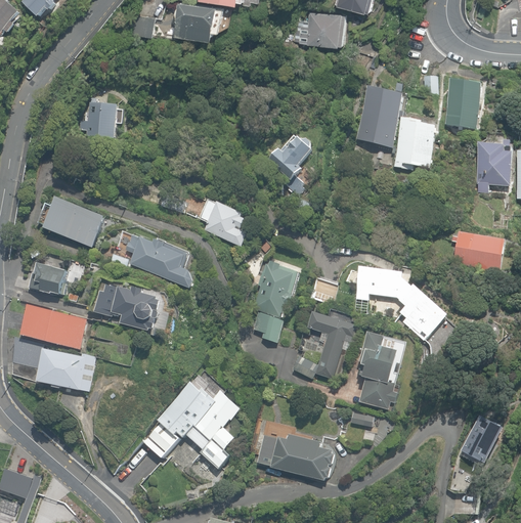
[(0,37),(1,36),(2,36),(2,35),(3,35),(3,34),(3,33),(3,32),(4,30),(8,34),(16,25),(12,22),(20,12),(5,0),(0,0),(0,37)]
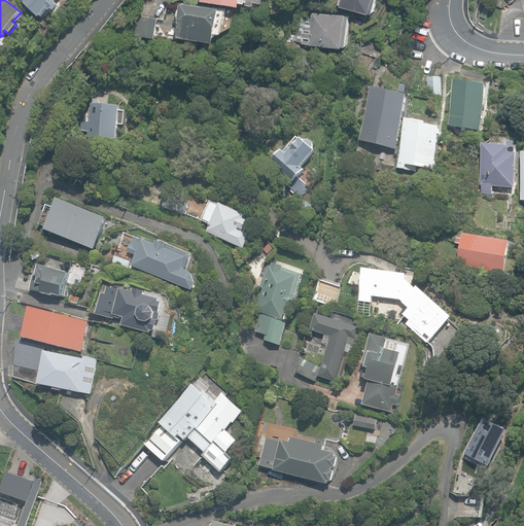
[(22,0),(21,1),(37,18),(47,7),(50,10),(58,3),(54,0),(22,0)]
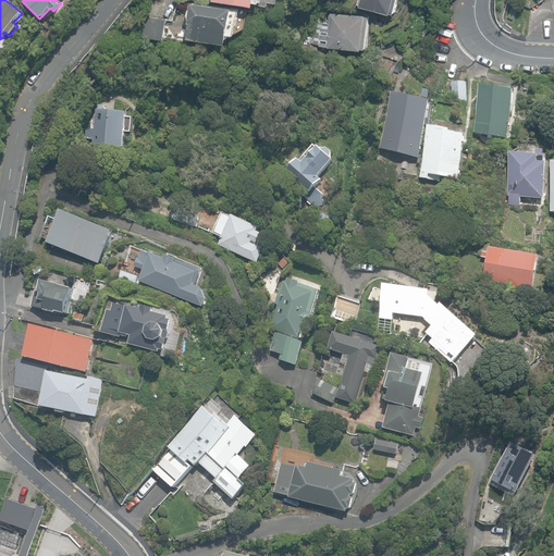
[(186,36),(225,40),(226,32),(231,33),(232,23),(234,23),(236,7),(231,7),(231,5),(191,0),(188,13),(184,12),(182,23),(187,23),(186,36)]
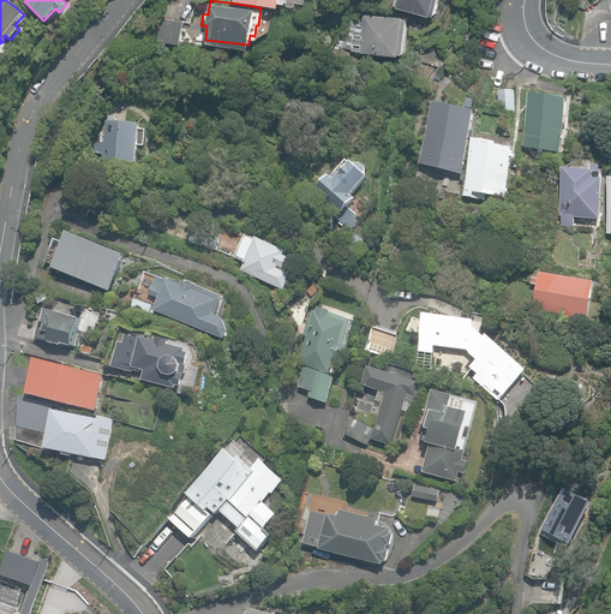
[(397,5),(433,11),(441,11),(443,0),(395,0),(395,3),(399,3),(397,5)]
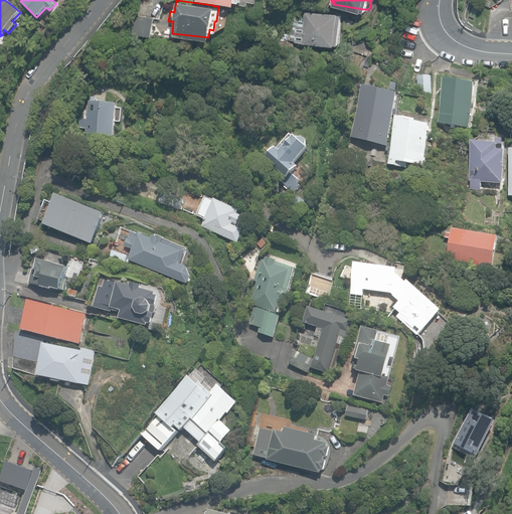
[(303,41),(334,43),(334,42),(338,42),(340,14),(336,14),(336,12),(304,10),(304,20),(294,19),(294,24),(289,24),(288,39),(303,40),(303,41)]
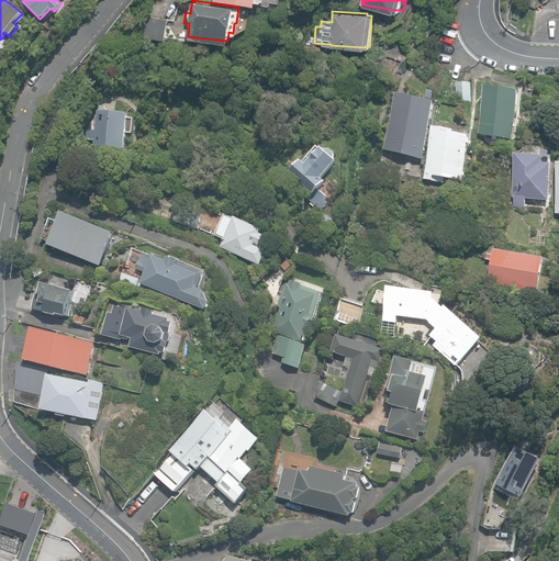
[(141,35),(161,38),(165,17),(143,14),(141,35)]
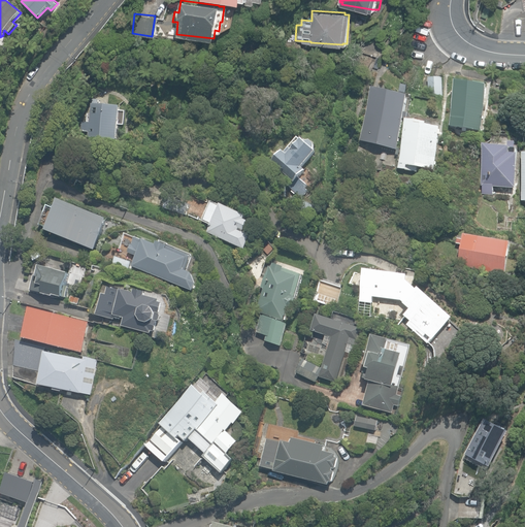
[(426,94),(438,95),(439,76),(426,76),(426,94)]
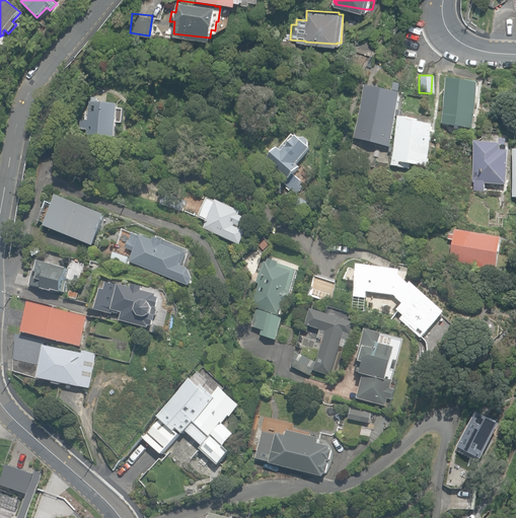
[(440,124),(469,128),(473,102),(475,103),(476,96),(474,96),(476,83),(447,79),(440,124)]
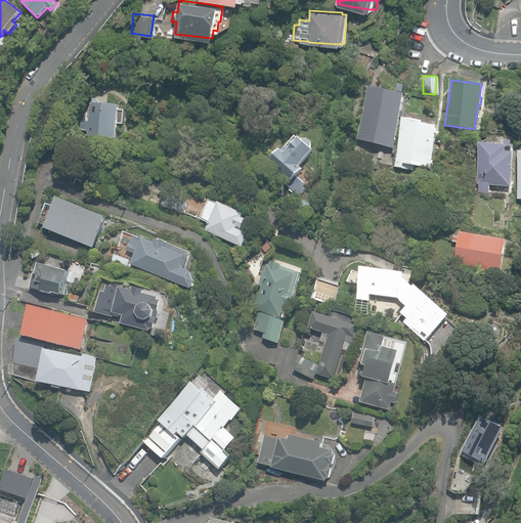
[(355,139),(392,147),(404,95),(367,86),(355,139)]
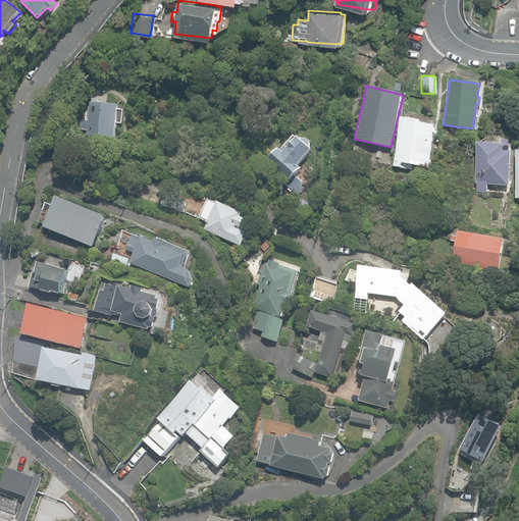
[(86,135),(114,137),(116,104),(88,102),(88,111),(84,111),(83,120),(79,119),(79,129),(87,129),(86,135)]
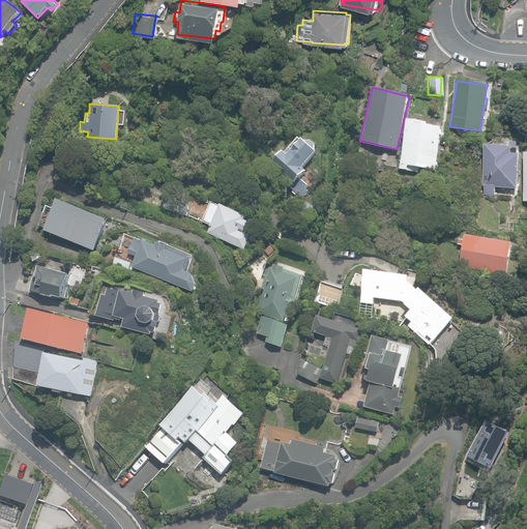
[(406,166),(433,170),(441,128),(427,125),(428,122),(406,118),(397,168),(405,170),(406,166)]
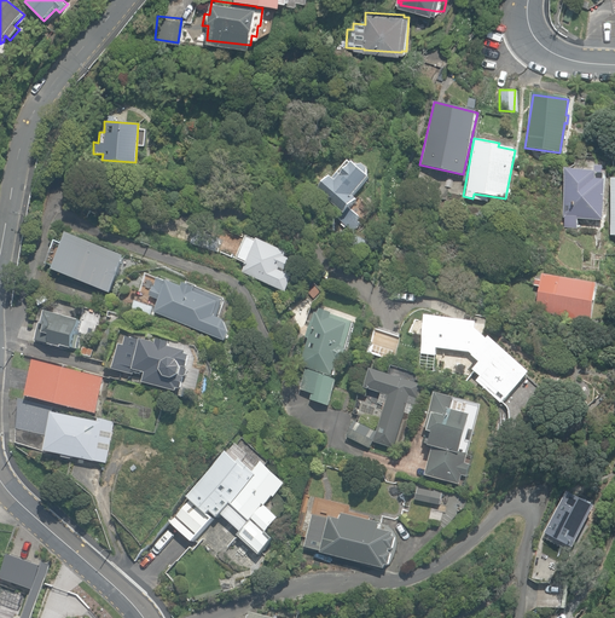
[(334,215),(350,231),(358,223),(354,219),(358,215),(349,208),(357,200),(352,195),(369,177),(365,173),(365,167),(360,163),(354,163),(350,161),(334,179),(329,175),(317,190),(338,208),(334,215)]
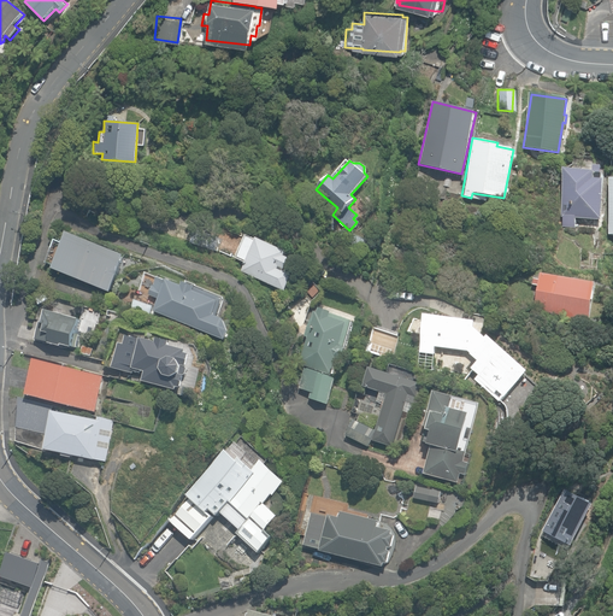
[(596,174),(597,165),(590,165),(589,171),(563,169),(559,217),(561,217),(560,223),(572,224),(573,217),(599,220),(602,180),(601,180),(601,174),(596,174)]
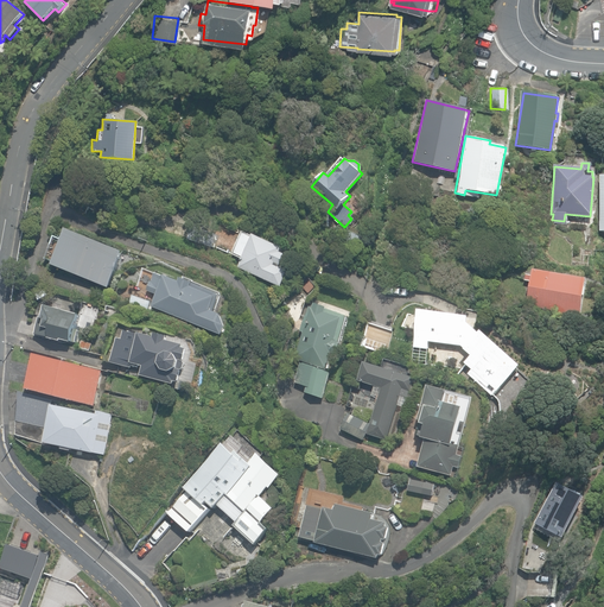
[(235,266),(279,285),(286,270),(278,266),(284,254),(279,252),(281,247),(250,233),(246,244),(190,225),(184,238),(239,257),(235,266)]
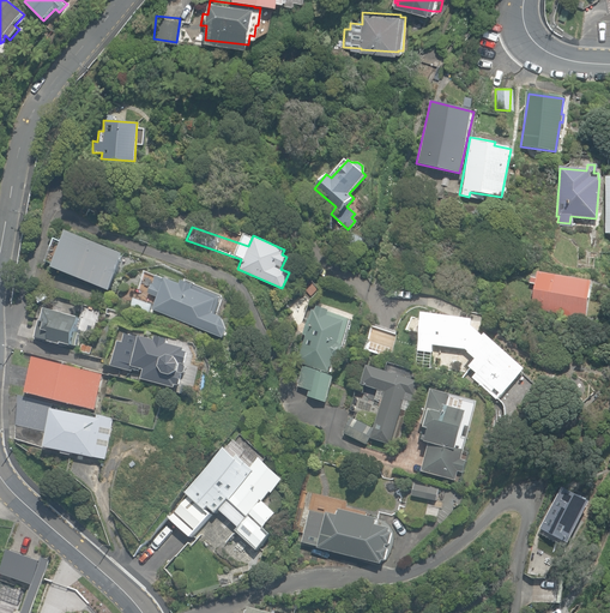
[(50,268),(109,292),(125,252),(67,228),(50,268)]
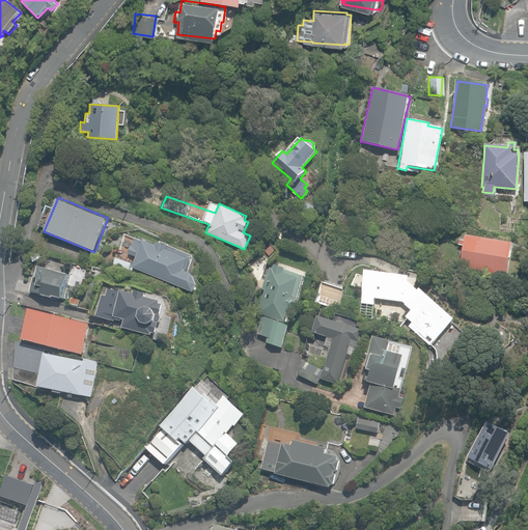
[(491,272),(506,275),(511,243),(464,234),(464,240),(457,238),(456,244),(463,245),(459,266),(483,271),(483,273),(490,274),(491,272)]
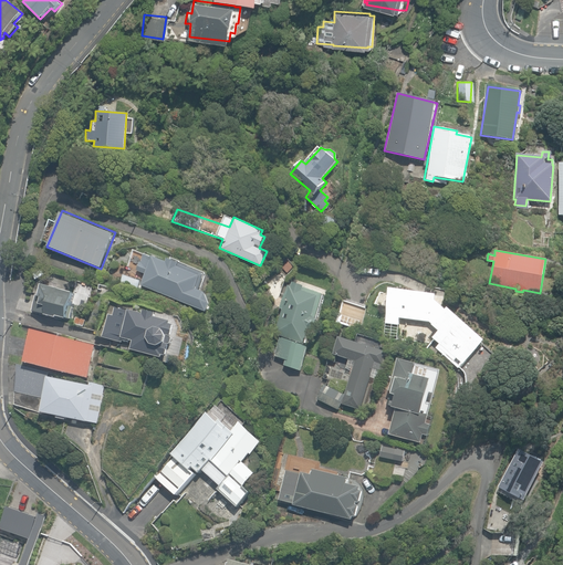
[(150,257),(142,253),(135,270),(144,273),(138,285),(204,312),(208,303),(200,300),(204,292),(196,289),(202,273),(167,259),(166,261),(150,255),(150,257)]
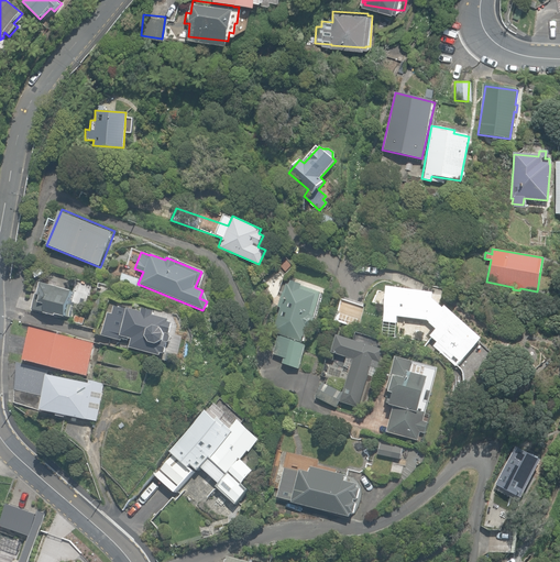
[(119,281),(134,286),(138,278),(121,273),(119,281)]
